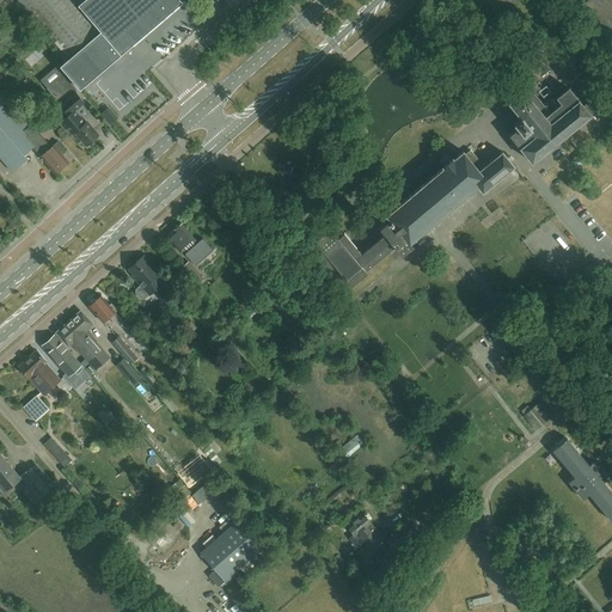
[(18,0),(68,59),(60,66),(65,72),(80,90),(133,44),(135,43),(134,42),(181,2),(182,4),(183,2),(182,0),(181,1),(179,0),(83,0),(78,5),(73,0),(18,0)]
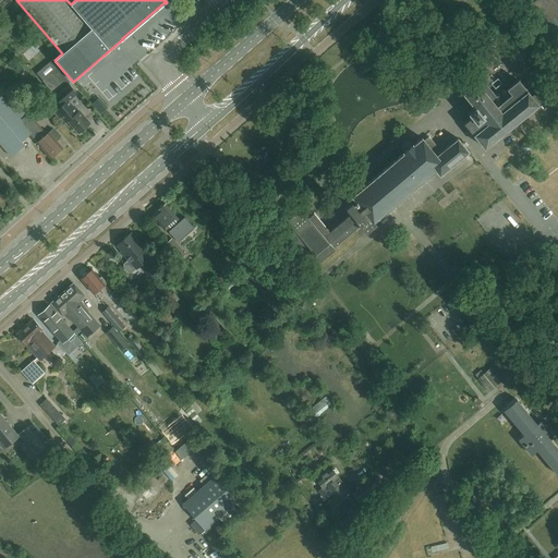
[(557,34),(557,0),(536,0),(532,4),(557,34)]
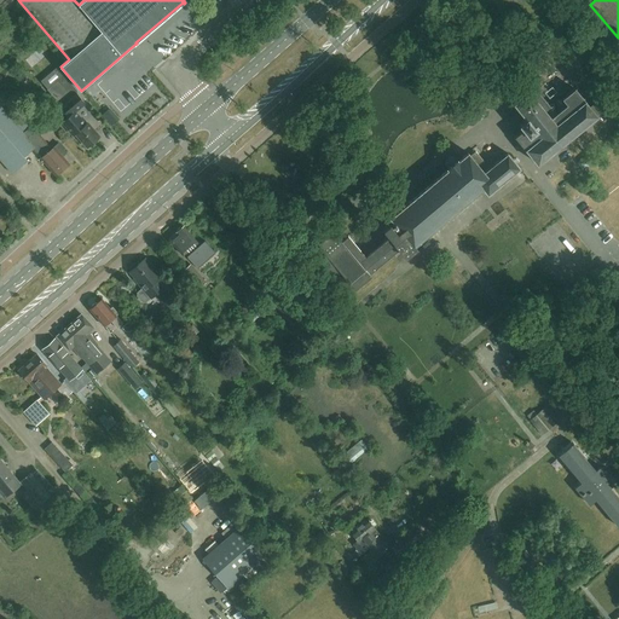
[(68,116),(62,121),(74,136),(76,133),(87,148),(99,138),(86,122),(85,123),(74,111),(85,103),(76,92),(71,96),(58,80),(47,90),(61,105),(59,106),(68,116)]
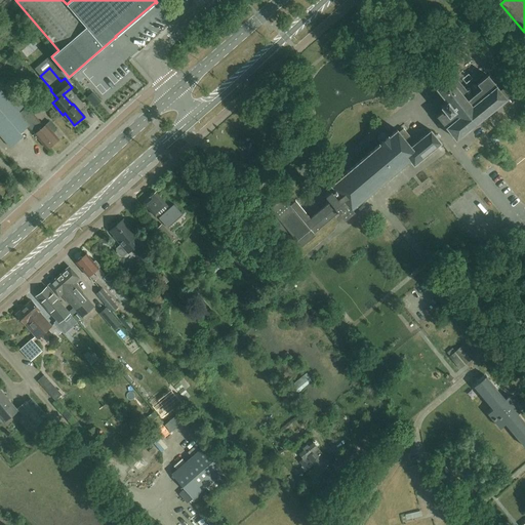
[(506,97),(524,81),(524,71),(500,91),(487,76),(477,84),(482,89),(472,97),(453,75),(436,88),(447,102),(441,107),(444,111),(437,116),(455,139),(507,98),(506,97)]
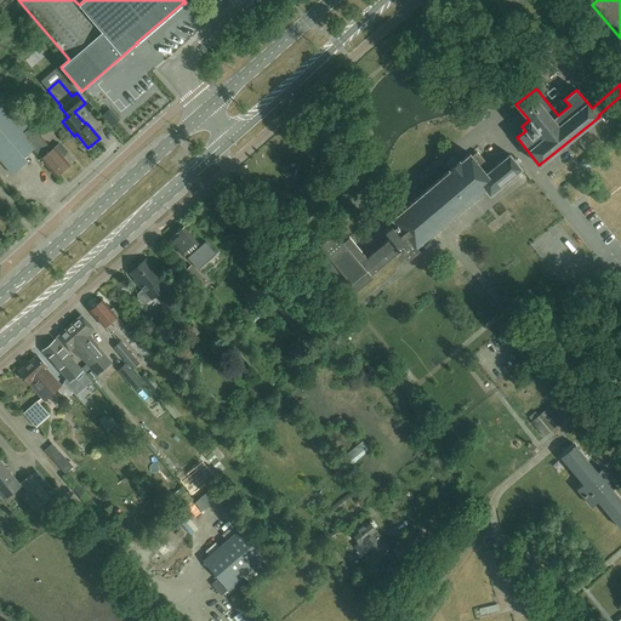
[(157,112),(170,106),(161,85),(148,91),(157,112)]
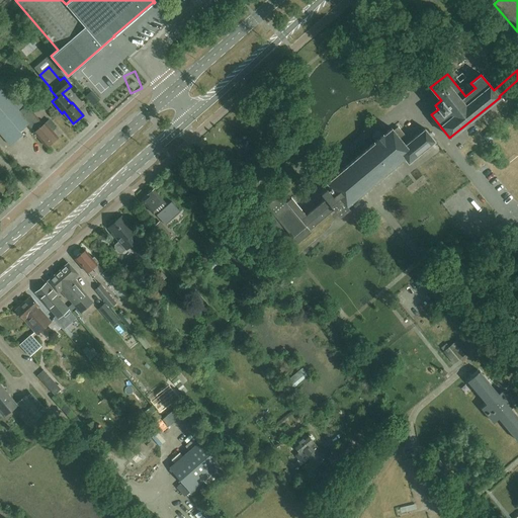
[(125,100),(131,94),(121,87),(116,94),(125,100)]
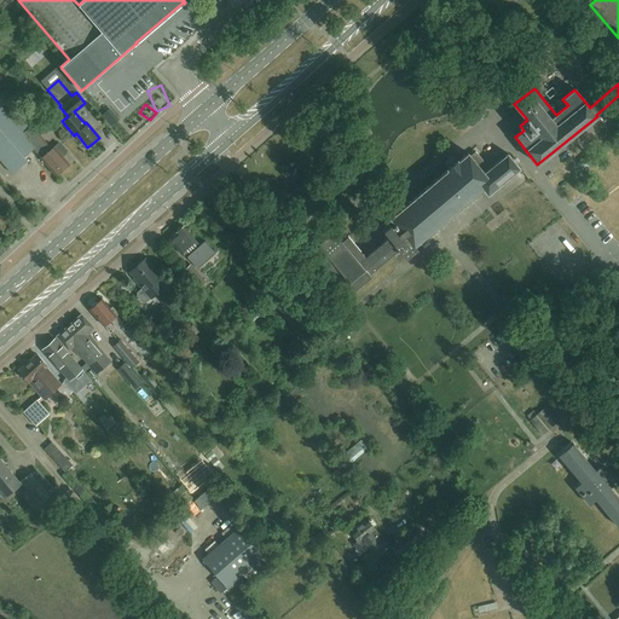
[(0,160),(11,173),(27,161),(22,156),(33,145),(42,157),(41,158),(56,175),(69,163),(62,156),(65,152),(57,143),(51,149),(39,133),(40,132),(34,123),(29,127),(17,114),(11,119),(0,105),(0,160)]
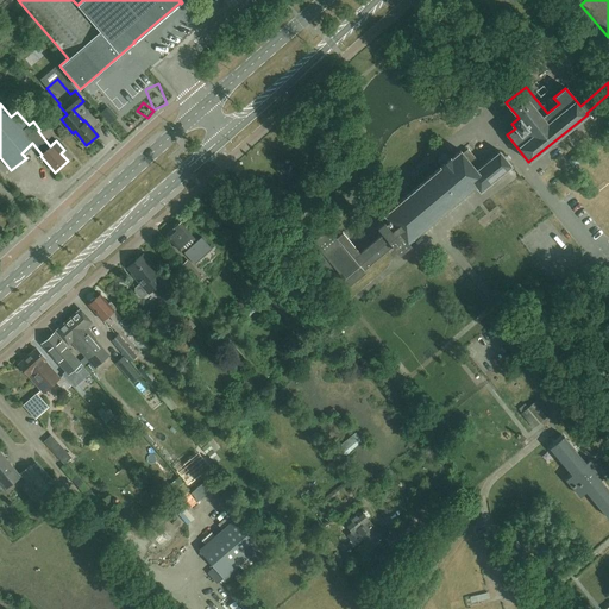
[(481,193),(512,167),(500,151),(477,170),(471,163),(476,158),(469,149),(463,154),(460,151),(451,158),(451,157),(450,158),(447,155),(444,155),(438,159),(438,162),(441,165),(440,167),(441,167),(384,215),(388,219),(385,221),(387,223),(385,224),(384,221),(377,227),(383,233),(359,253),(343,232),(336,238),(328,228),(313,242),(320,251),(314,256),(332,276),(336,274),(339,278),(343,276),(350,284),(364,271),(364,270),(393,245),(400,253),(409,245),(407,242),(450,206),(452,209),(458,205),(456,201),(475,186),(481,193)]
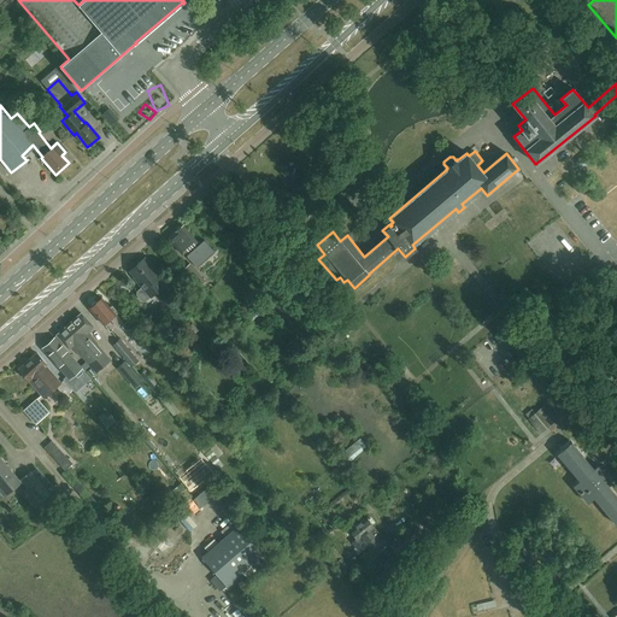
[(587,154),(576,163),(581,169),(592,162),(587,154)]
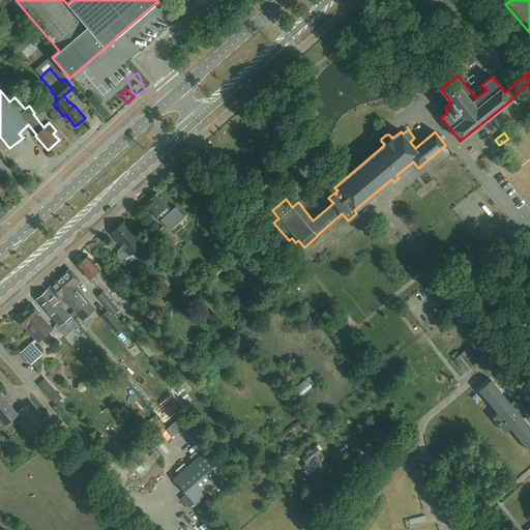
[(522,162),(529,156),(529,141),(516,149),(522,162)]
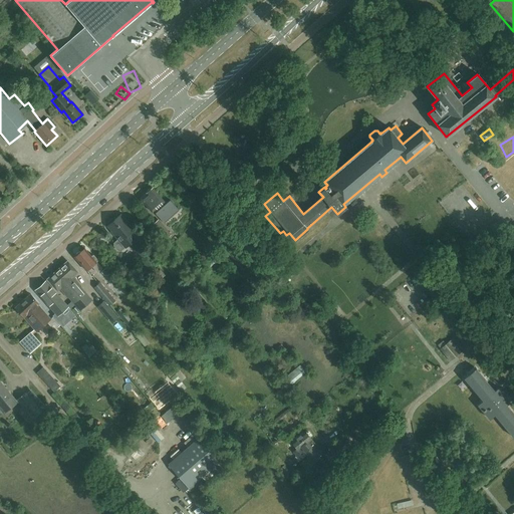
[(147,193),(141,199),(153,212),(154,211),(155,212),(164,223),(179,210),(170,200),(166,203),(164,202),(165,201),(153,188),(152,189),(150,189),(147,191),(147,192),(147,193)]
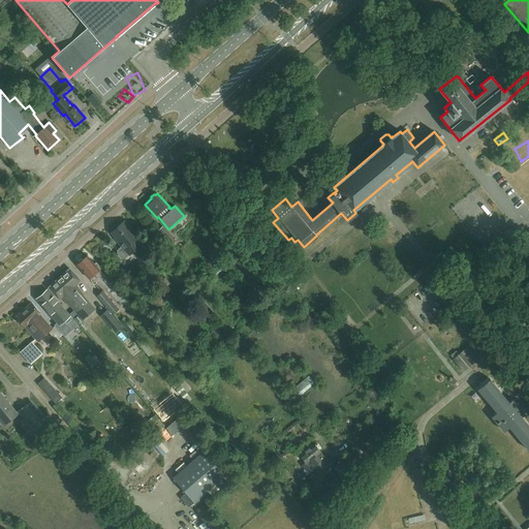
[(129,255),(139,246),(134,240),(137,237),(124,221),(111,232),(118,242),(122,247),(117,251),(117,253),(121,258),(124,258),(128,255),(129,255)]
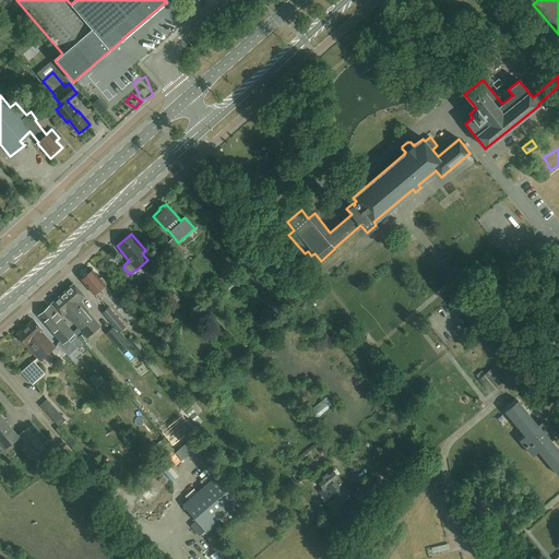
[(181,259),(185,256),(178,247),(171,239),(167,242),(181,259)]
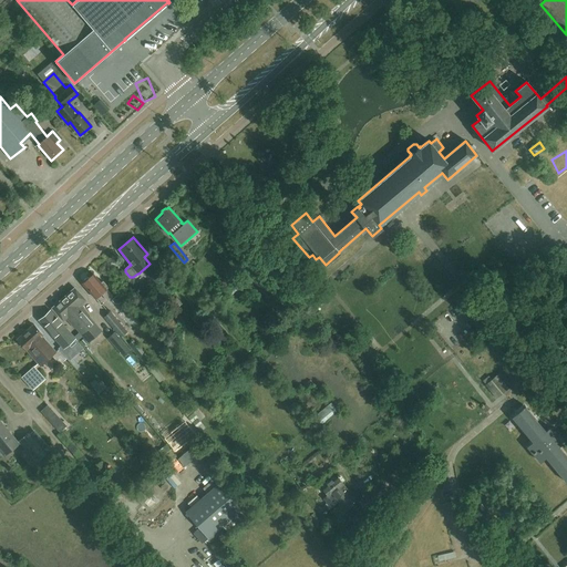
[(155,292),(165,285),(156,275),(150,268),(144,272),(151,279),(146,282),(155,292)]
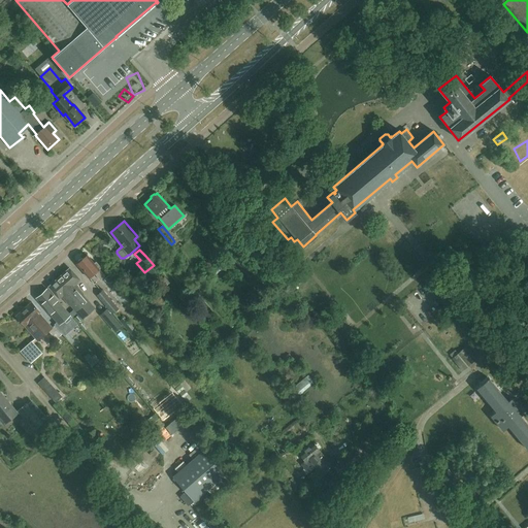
[(77,262),(77,263),(76,264),(89,277),(94,272),(100,279),(104,275),(99,269),(100,267),(96,262),(94,263),(87,255),(83,259),(80,259),(77,261),(77,262)]
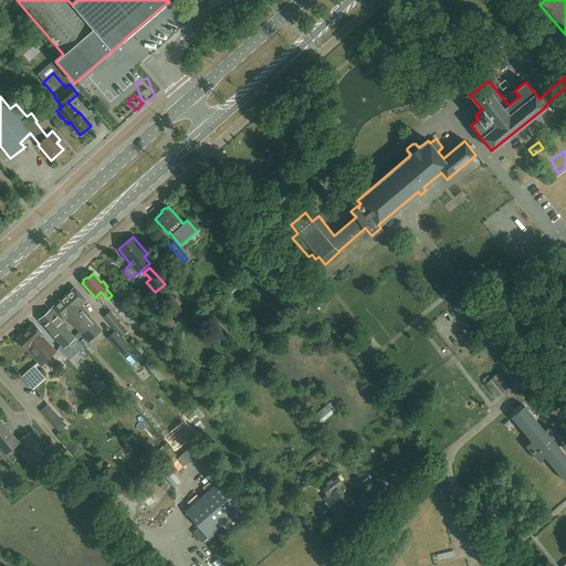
[(75,289),(61,300),(93,337),(102,331),(88,316),(90,315),(80,304),(85,300),(75,289)]
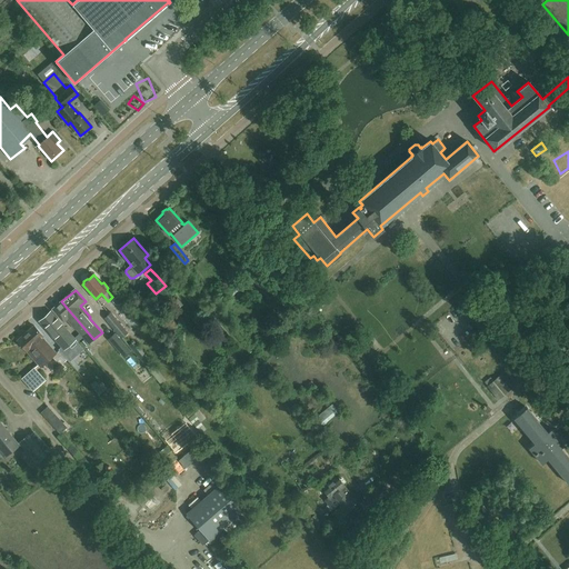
[(351,316),(361,318),(367,299),(356,296),(351,316)]
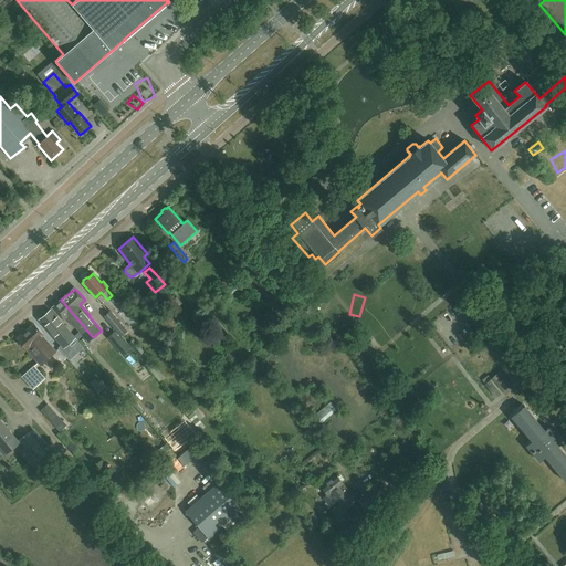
[(175,311),(182,303),(176,296),(168,303),(175,311)]
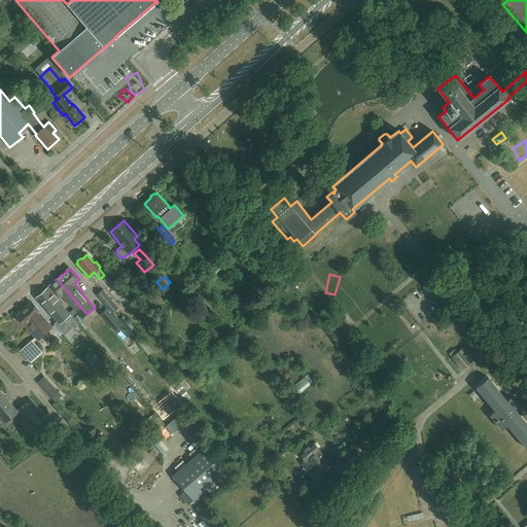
[(71,305),(82,318),(86,314),(57,279),(49,286),(59,296),(61,294),(70,305),(71,305)]
